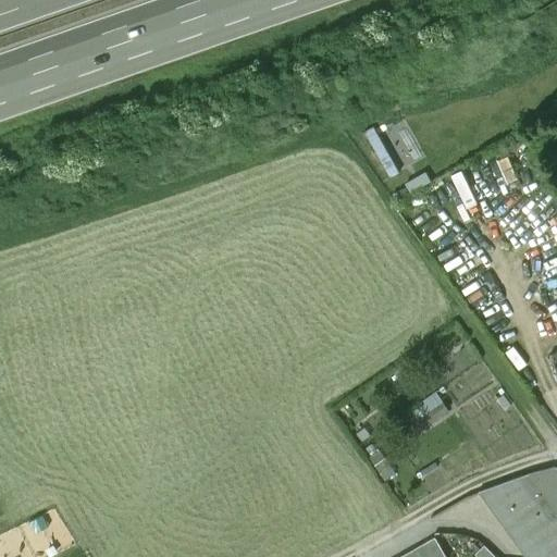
[(556,469),(555,469),(529,475),(556,515),(556,469)]
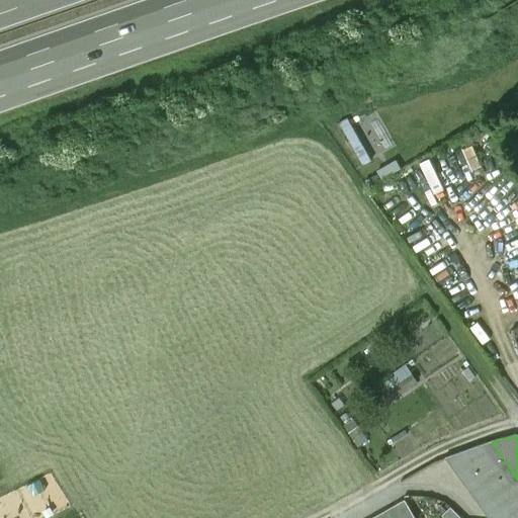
[(517,517),(517,479),(492,442),(445,458),(488,517),(517,517)]
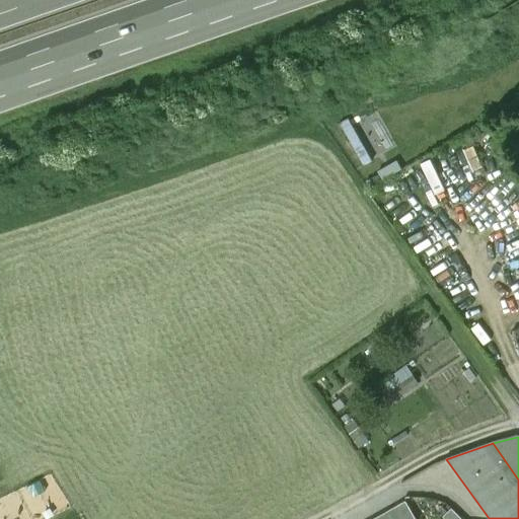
[(0,509),(11,504),(0,482),(0,509)]
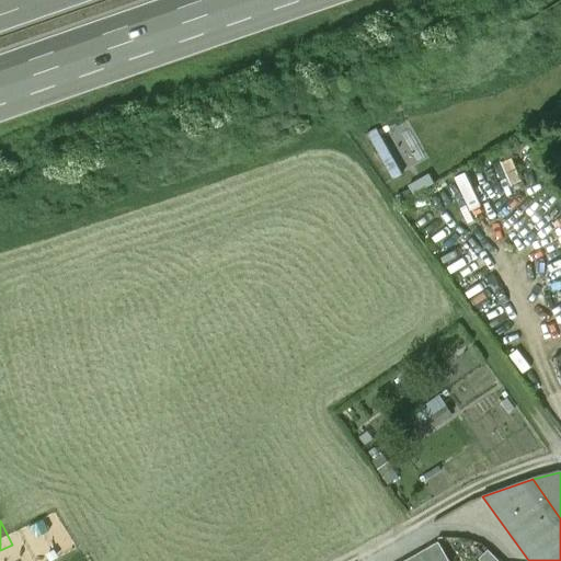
[(448,560),(437,540),(401,560),(448,560)]
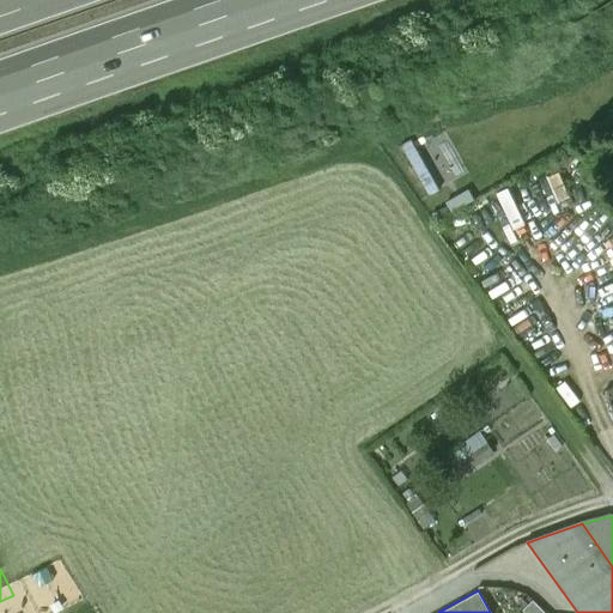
[(544,612),(532,601),(522,611),(523,612),(544,612)]
